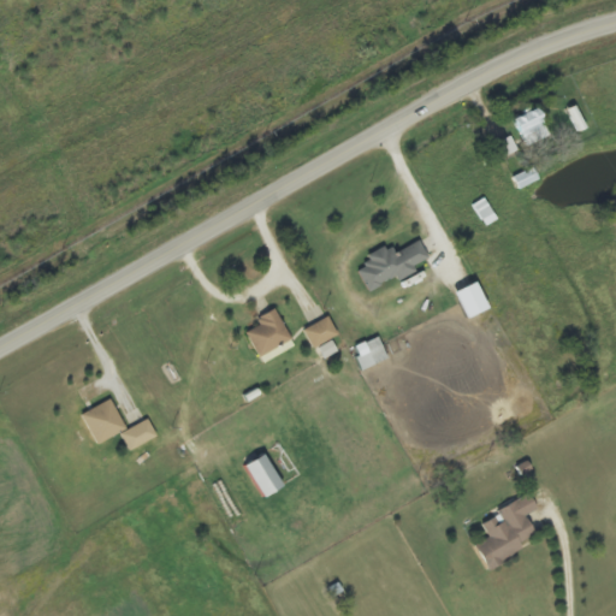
[(526,147),(550,138),(539,110),(515,119),(526,147)]
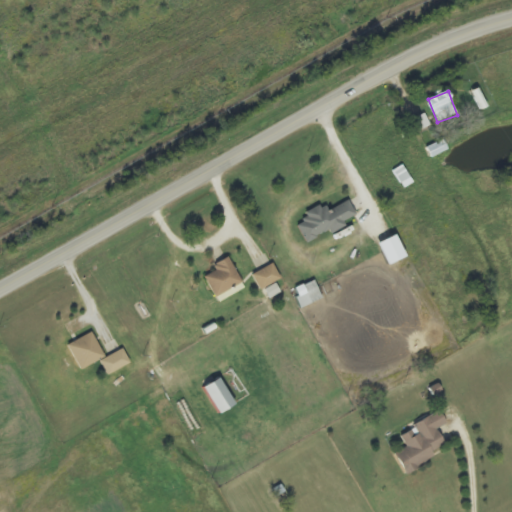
[(412,136),(431,126),(425,114),(406,124),(412,136)]
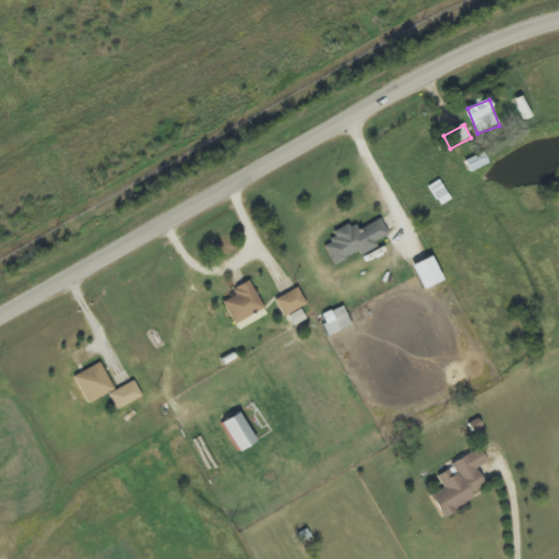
[(465,163),(471,174),(489,165),(483,153),(465,163)]
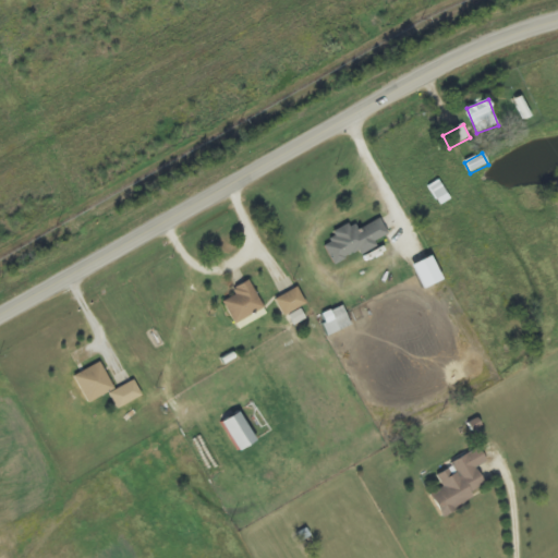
[(388,235),(380,219),(355,232),(352,223),(330,233),(335,242),(325,246),(334,265),(360,252),(362,255),(378,247),(375,242),(388,235)]
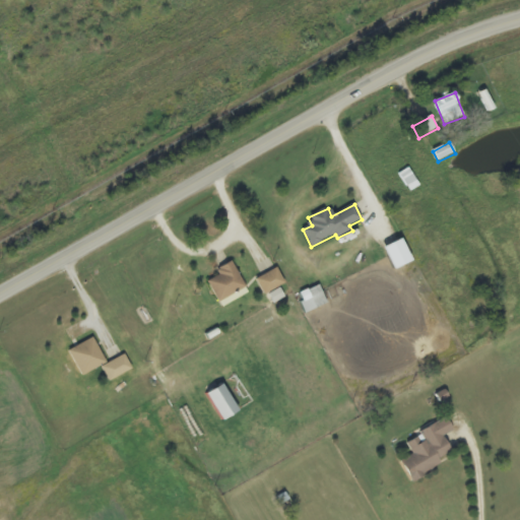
[(395,270),(412,262),(402,240),(384,248),(395,270)]
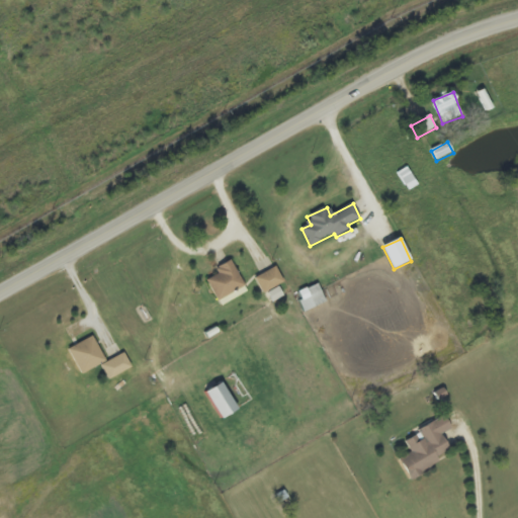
[(219,274),(206,281),(219,303),(246,286),(231,261),(216,269),(219,274)]
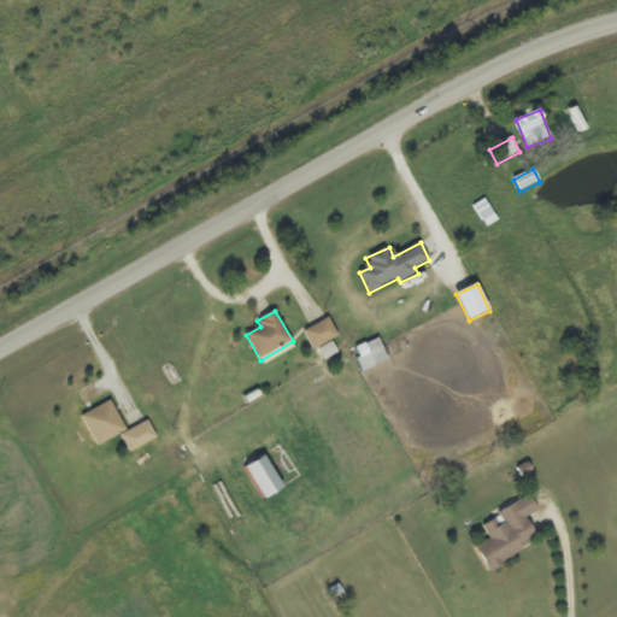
[(339,338),(329,318),(304,333),(315,351),(339,338)]
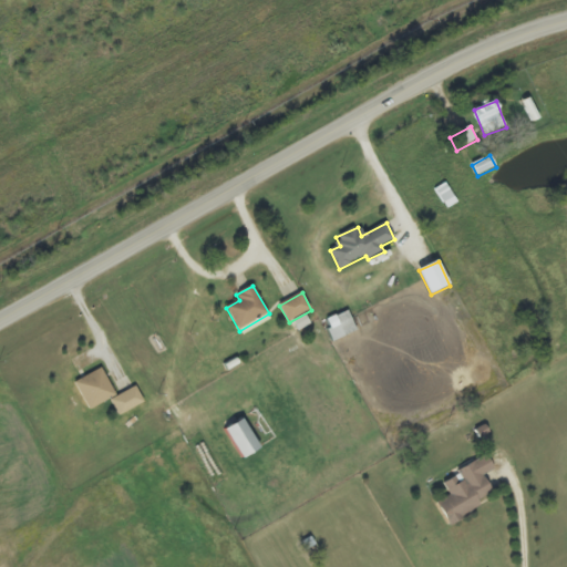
[(326,321),(334,342),(358,332),(349,311),(326,321)]
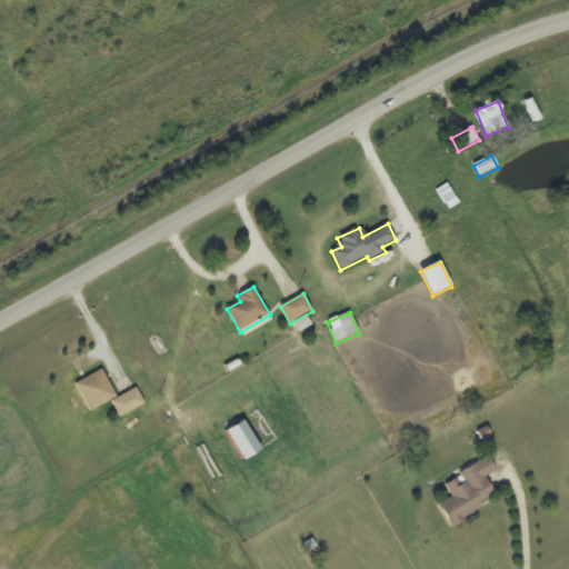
[(90,412),(118,399),(103,370),(76,383),(90,412)]
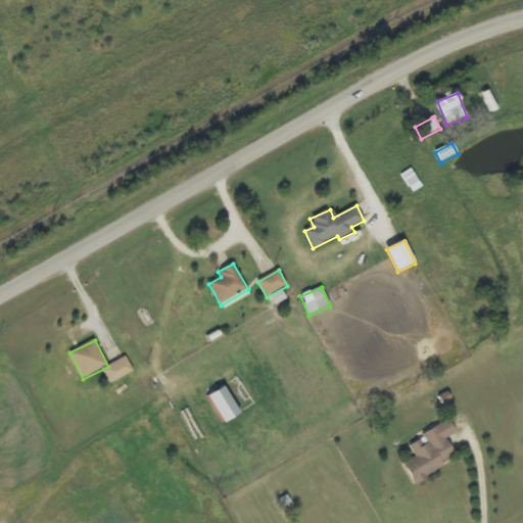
[(134,372),(126,358),(102,370),(110,384),(134,372)]
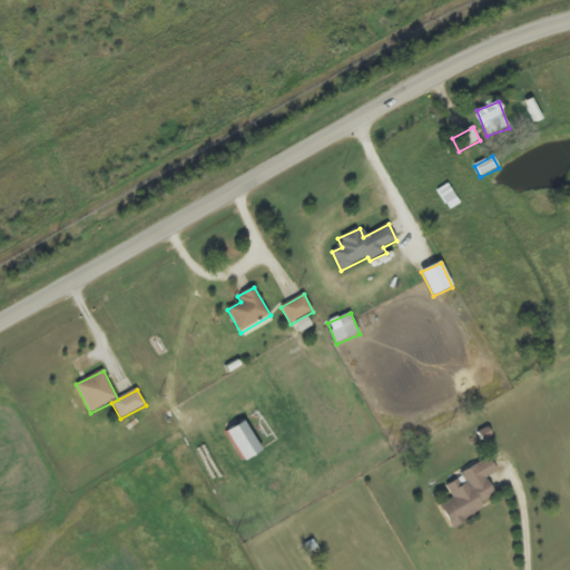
[(261,454),(246,423),(228,431),(242,462),(261,454)]
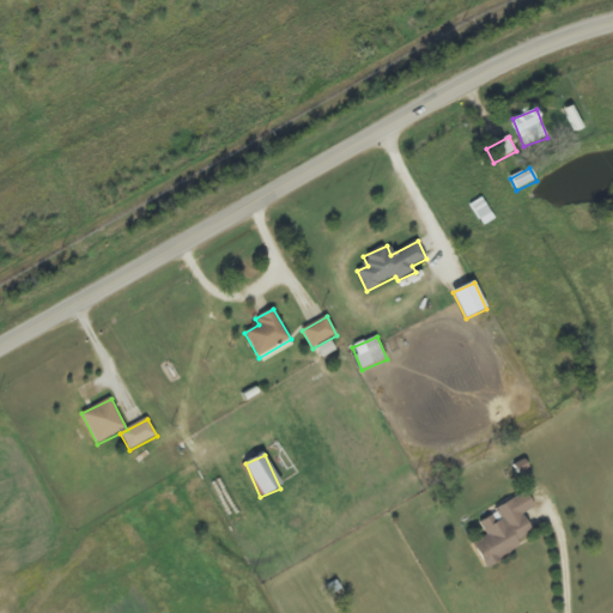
[(473,544),(484,566),(538,541),(525,514),(535,509),(529,496),(479,520),(487,538),(473,544)]
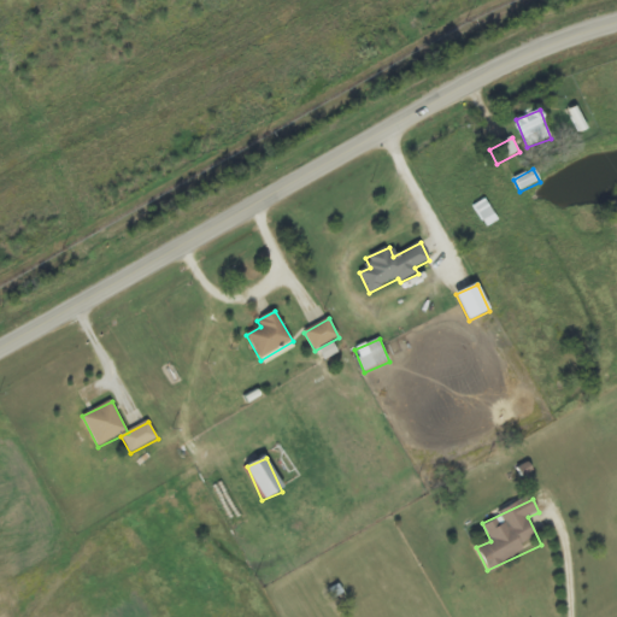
All buildings are outlined.
